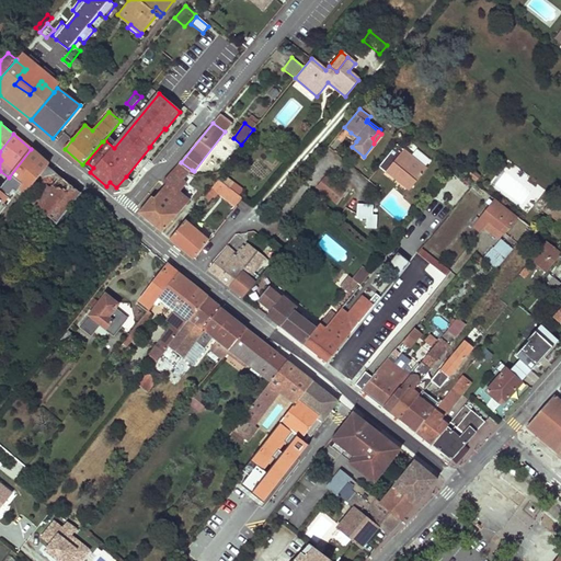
[(398,145),(379,167),(386,172),(387,171),(396,178),(398,174),(403,180),(401,183),(410,190),(427,169),(398,145)]
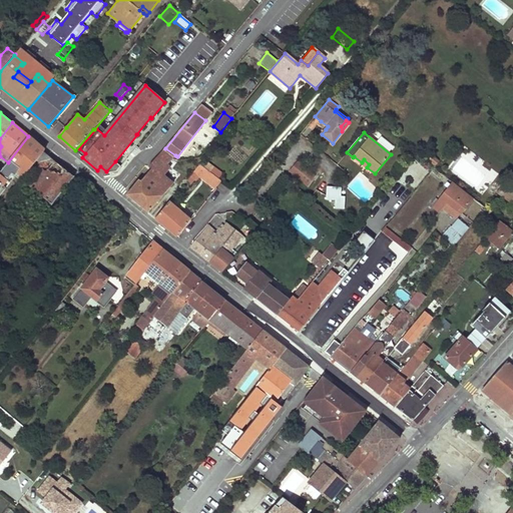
[(45,150),(28,136),(8,162),(24,177),(30,168),(40,155),(43,151),(45,150)]
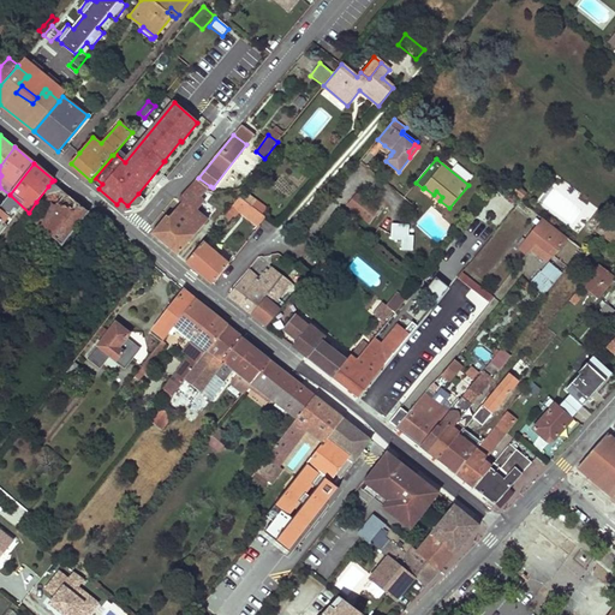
[(102,184),(95,178),(91,181),(99,189),(102,184)]
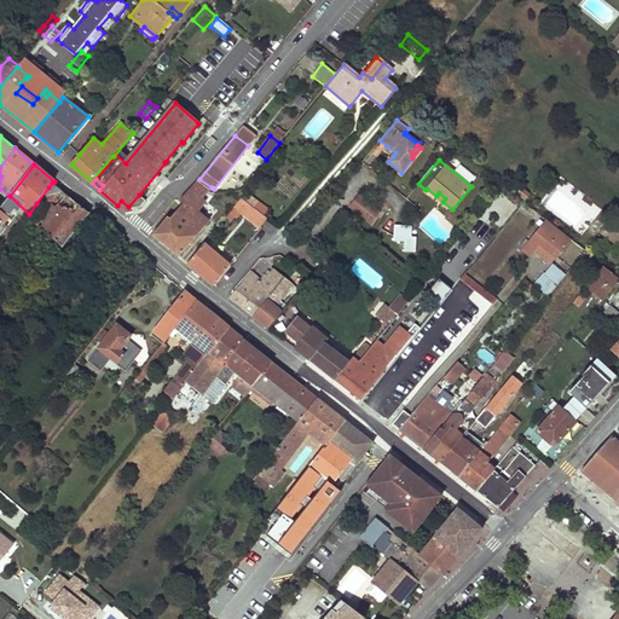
[(212,187),(200,179),(196,183),(208,191),(212,187)]
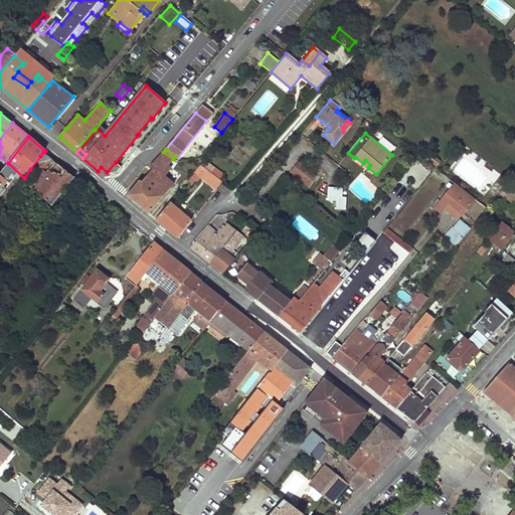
[(31,175),(31,176),(25,183),(51,205),(73,177),(43,152),(40,156),(44,159),(33,172),(31,175)]
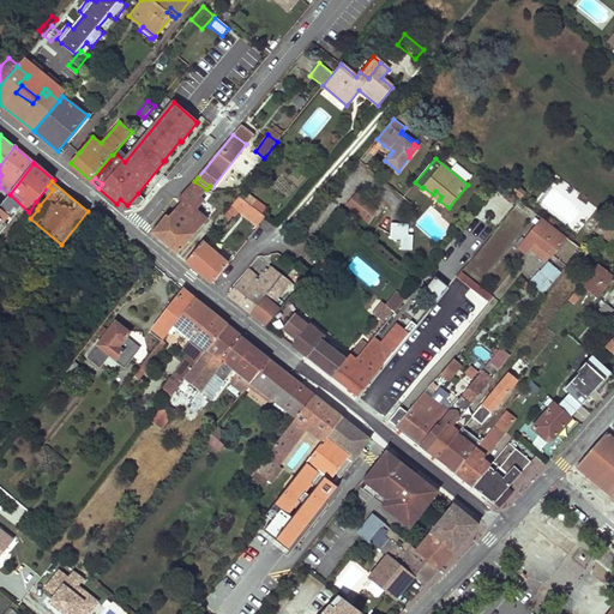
[(194,181),(178,199),(181,200),(169,216),(166,215),(151,233),(178,254),(217,209),(202,197),(206,190),(194,181)]
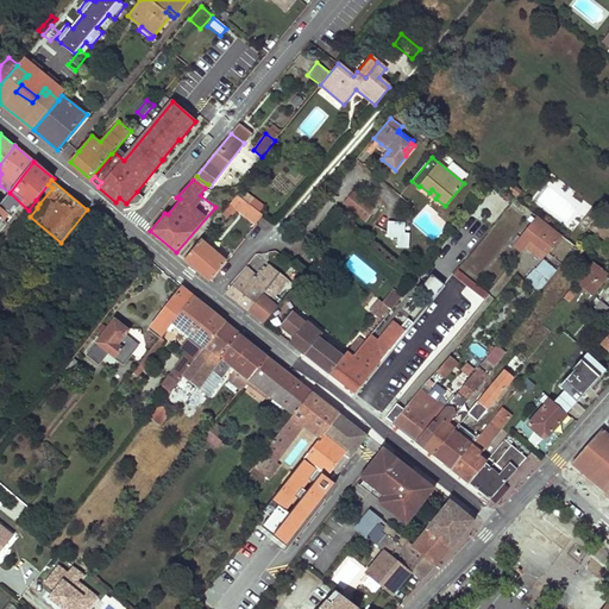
[(48,184),(36,200),(39,203),(52,188),(48,184)]
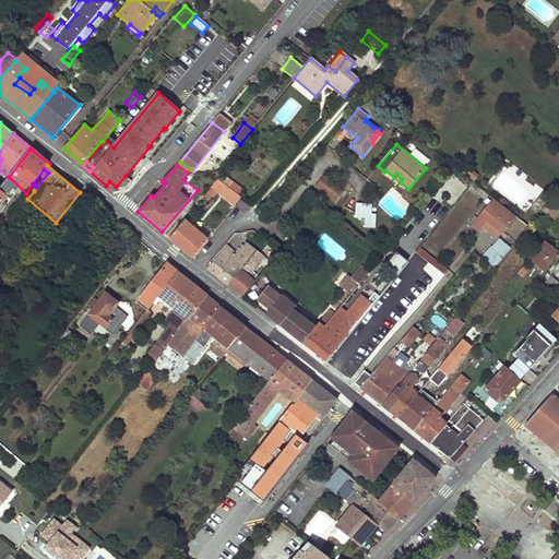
[(9,177),(0,170),(0,194),(6,199),(0,206),(0,213),(18,192),(23,197),(26,193),(9,177)]
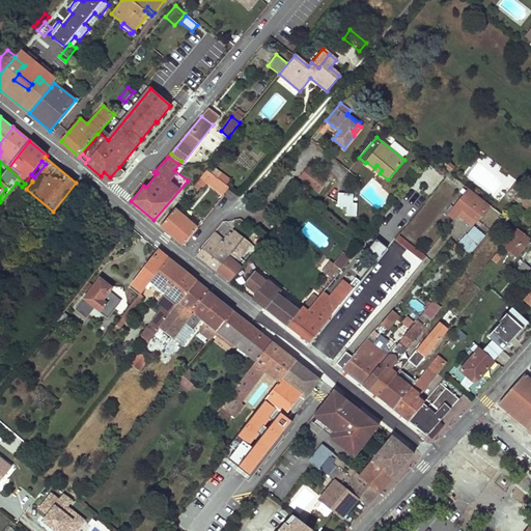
[(309,166),(300,176),(319,194),(328,182),(309,166)]
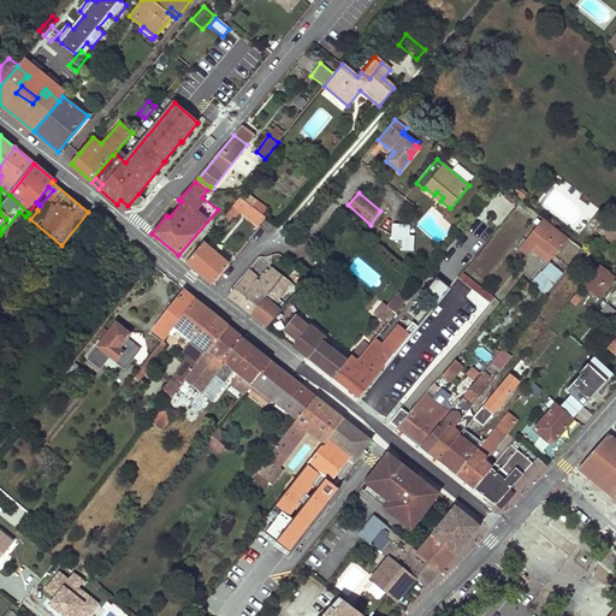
[(117,205),(123,209),(126,208),(140,206),(146,200),(138,194),(128,206),(120,200),(117,205)]
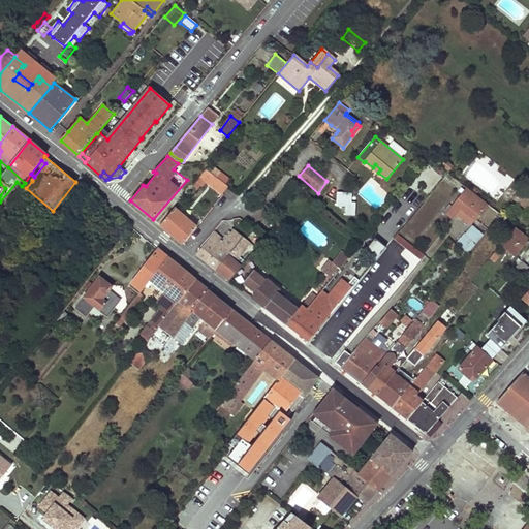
[(213,166),(209,172),(217,177),(220,173),(213,166)]
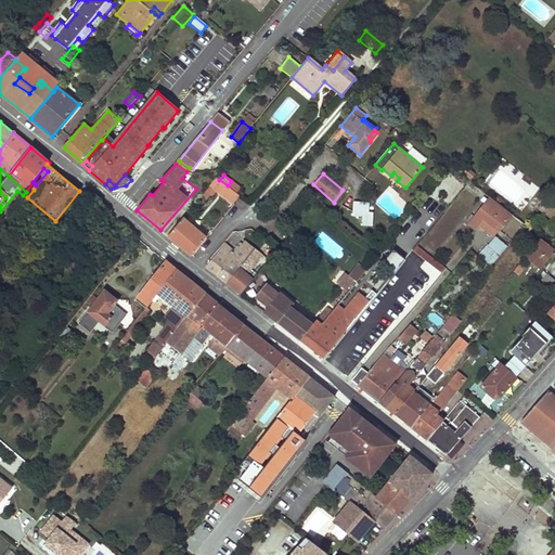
[(231,202),(237,194),(228,185),(219,180),(217,178),(210,185),(217,190),(231,202)]
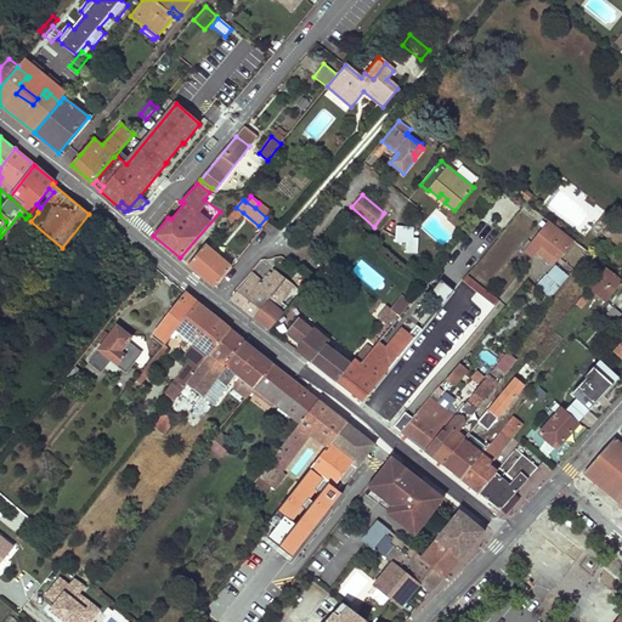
[(239,216),(243,213),(236,208),(227,219),(232,224),(236,218),(239,216)]
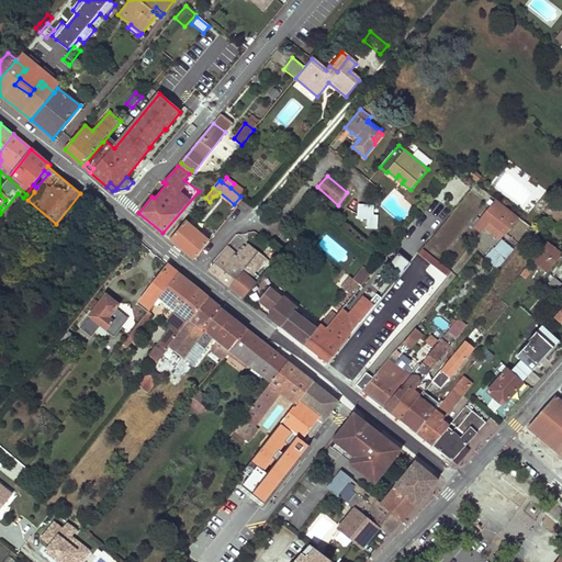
[(506,233),(518,217),(496,200),(481,220),(475,226),(482,232),(485,228),(491,221),(506,233)]
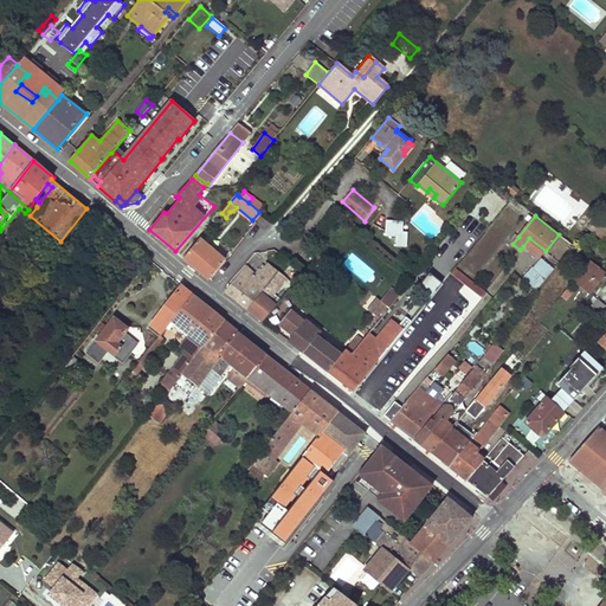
[(605,223),(597,217),(588,227),(605,239),(605,237),(605,223)]
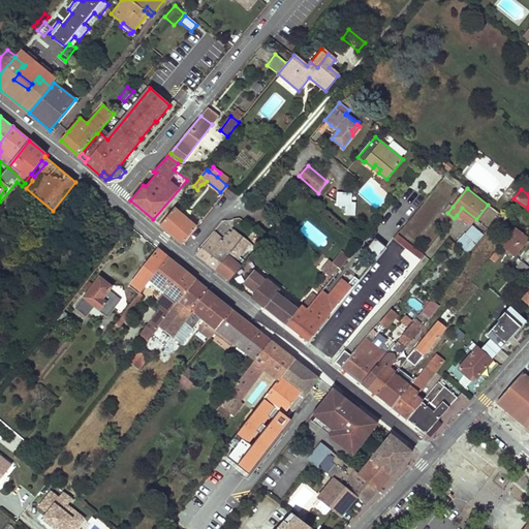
[(346,215),(355,216),(358,203),(352,201),(352,192),(338,191),(337,206),(346,207),(346,215)]
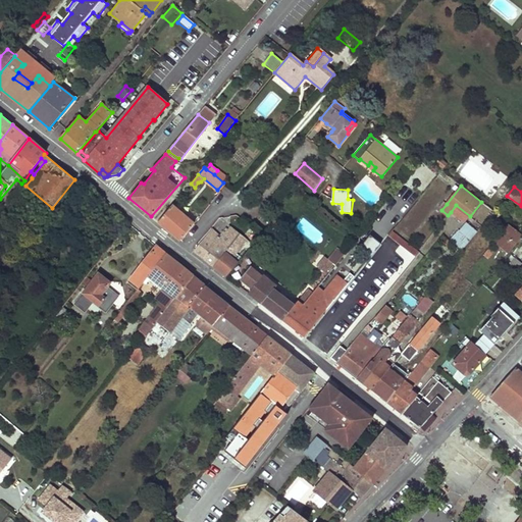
[(473,217),(483,223),(491,210),(480,204),(473,217)]
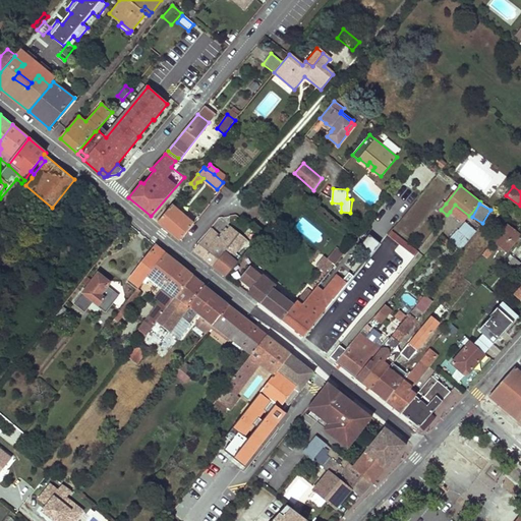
[(180,240),(193,223),(172,205),(158,222),(180,240)]
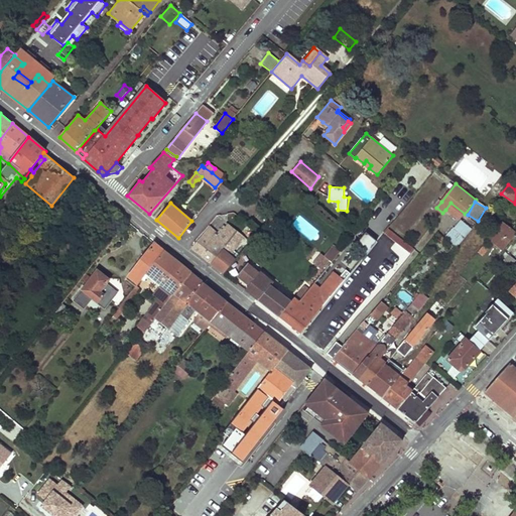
[(465,214),(450,203),(445,210),(460,220),(465,214)]
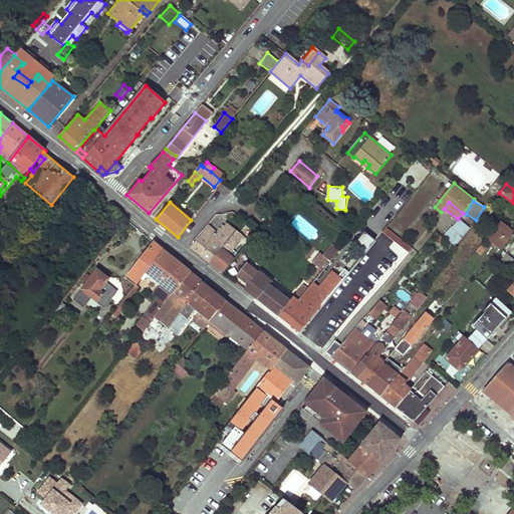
[(265,223),(273,230),(281,220),(273,213),(268,219),(265,223)]
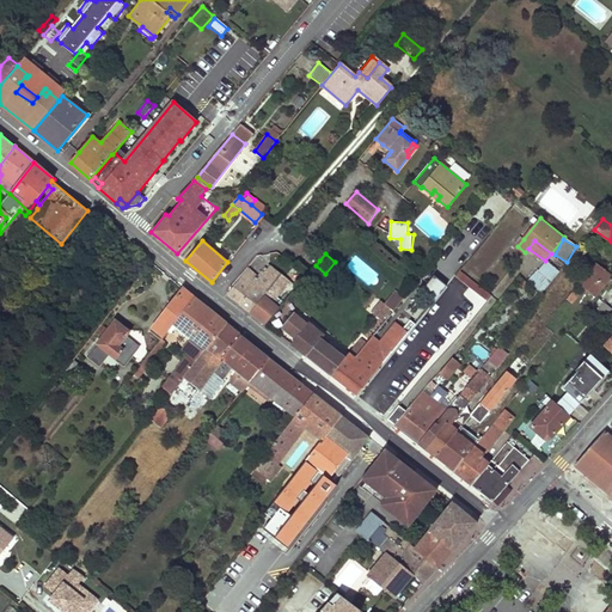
[(546,261),(527,283),(542,294),(560,271),(546,261)]
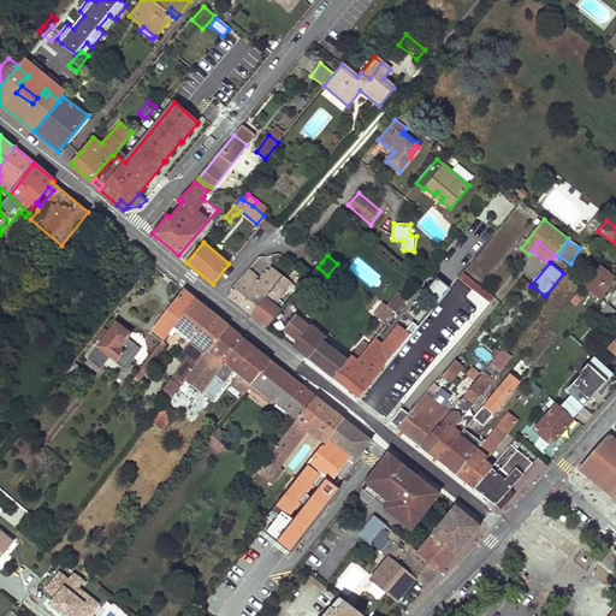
[(584,285),(600,298),(615,279),(615,277),(600,265),(584,285)]
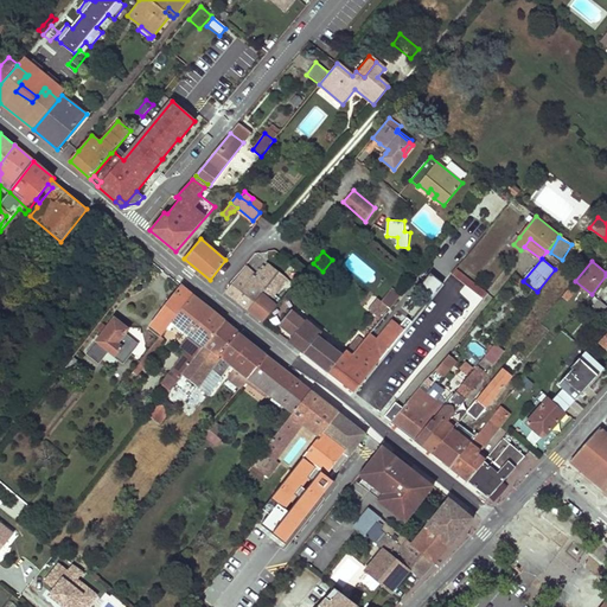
[(249,311),(263,293),(280,272),(270,264),(259,278),(248,268),(241,278),(238,278),(227,293),(249,311)]
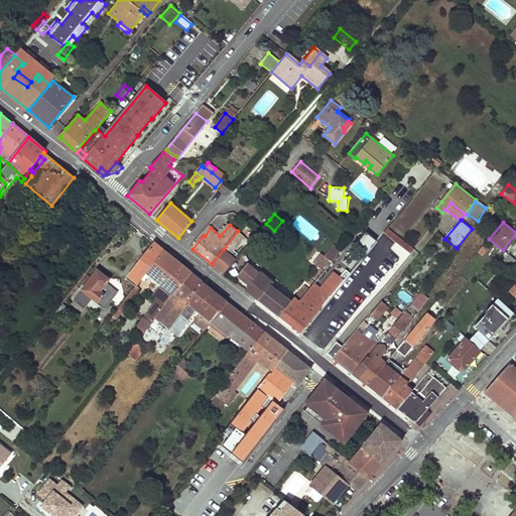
[(414,249),(388,229),(384,233),(411,254),(414,249)]
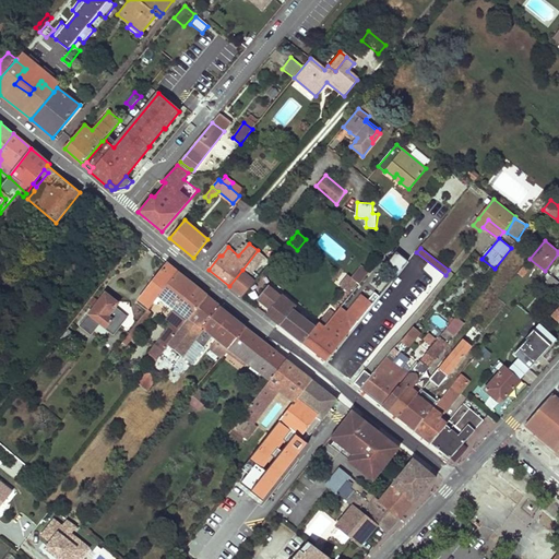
[(258,250),(242,270),(229,286),(242,296),(256,281),(250,275),(252,272),(265,256),(258,250)]
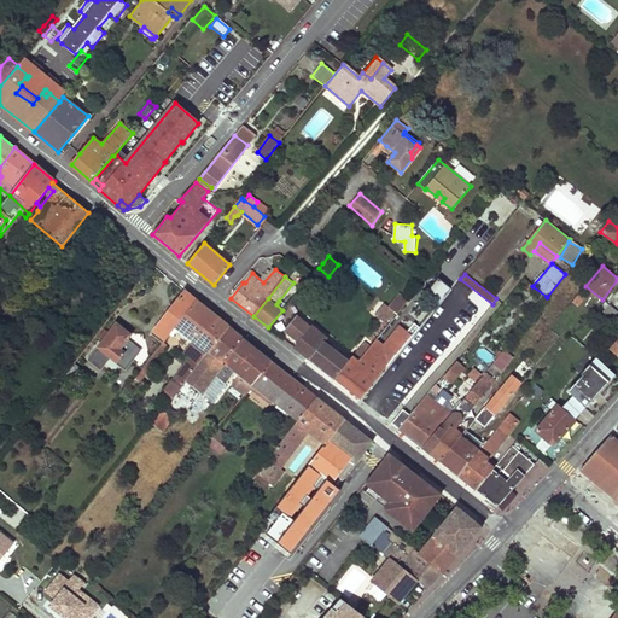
[(438,279),(427,293),(439,303),(452,289),(438,279)]
